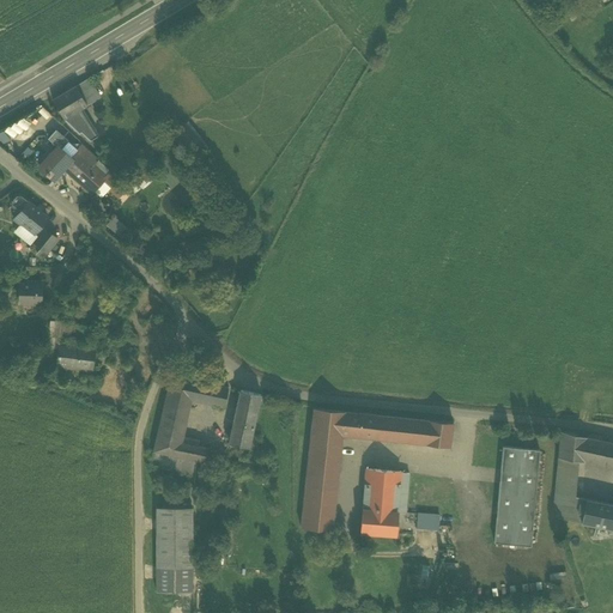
[(76,86),(83,99),(96,91),(87,79),(76,86)]
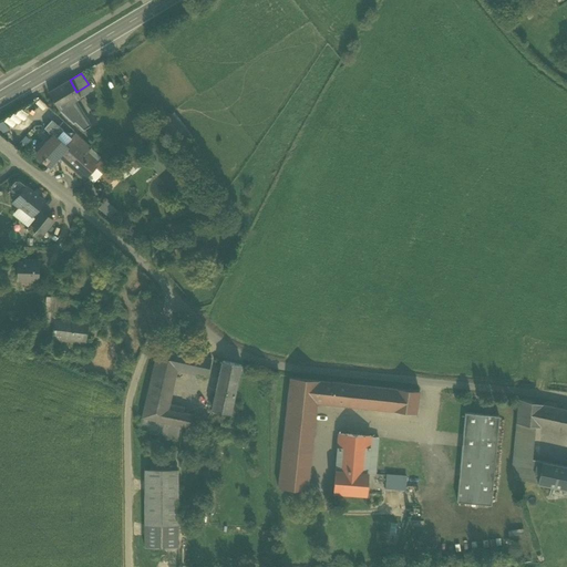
[(49,92),(59,111),(69,104),(81,98),(76,92),(70,80),(49,92)]
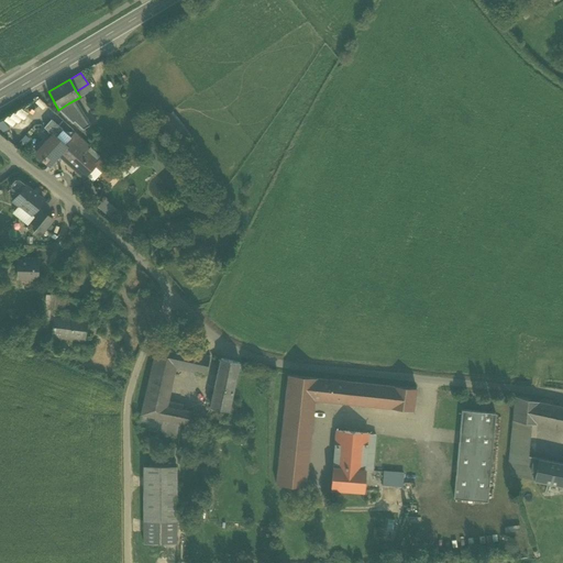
[(76,91),(80,97),(91,90),(88,84),(76,91)]
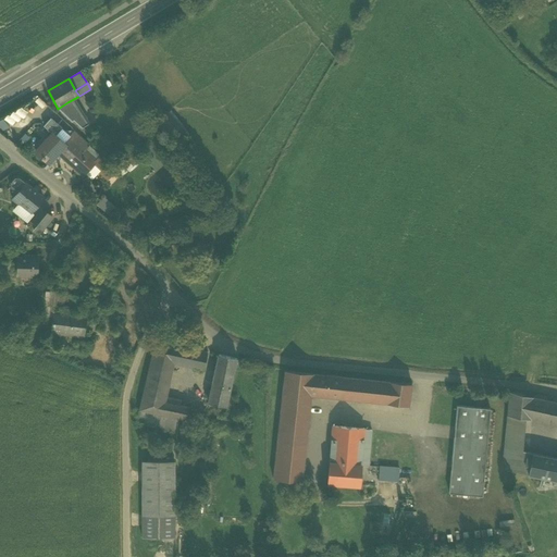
[(58,109),(79,128),(85,125),(74,109),(67,102),(58,109)]
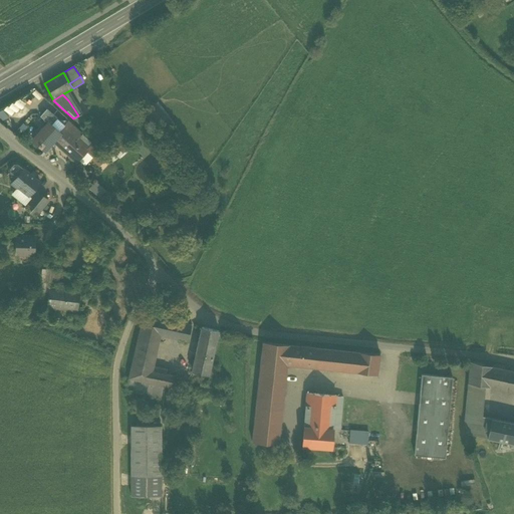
[(158,102),(152,107),(166,124),(172,119),(158,102)]
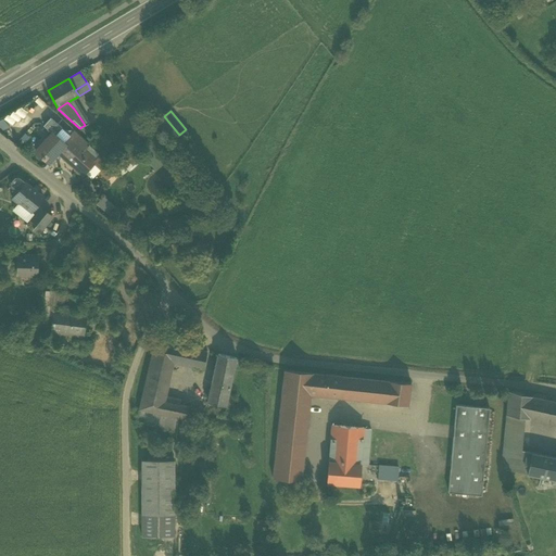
[(179,135),(164,116),(155,122),(172,141),(179,135)]
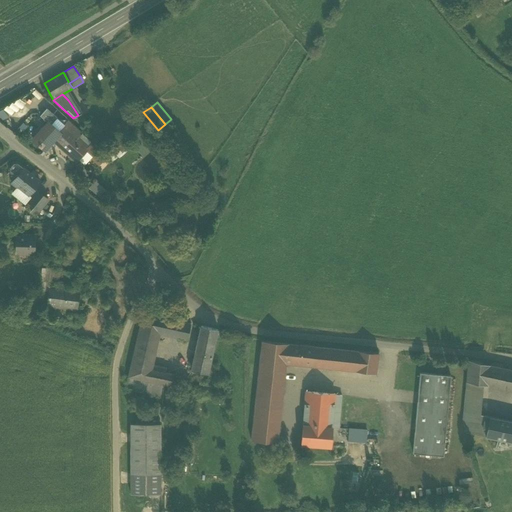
[(53,124),(56,127),(61,122),(46,109),(40,116),(48,122),(52,126),(53,124)]
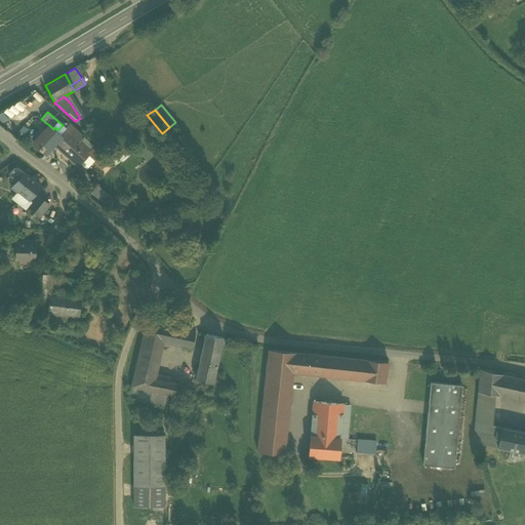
[(3,113),(0,113),(0,121),(2,123),(8,120),(3,113)]
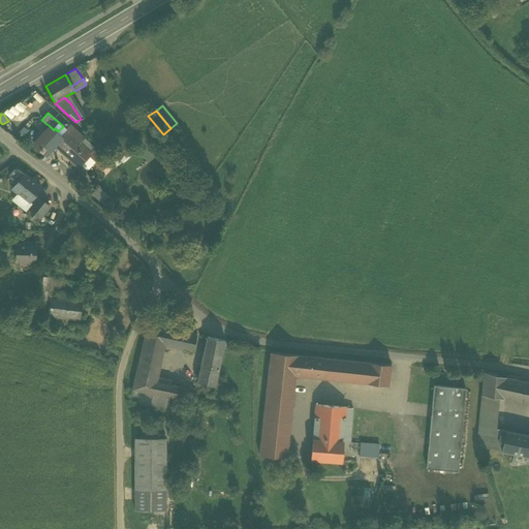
[(65,130),(80,143),(85,137),(70,125),(65,130)]
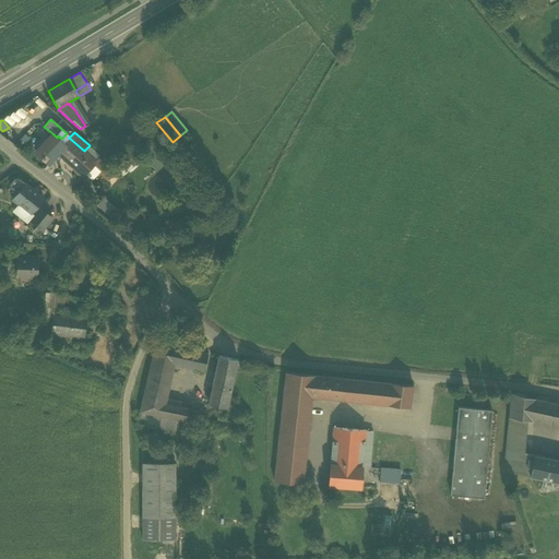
[(49,164),(63,147),(66,145),(63,144),(57,138),(52,133),(36,151),(39,154),(38,154),(49,164)]
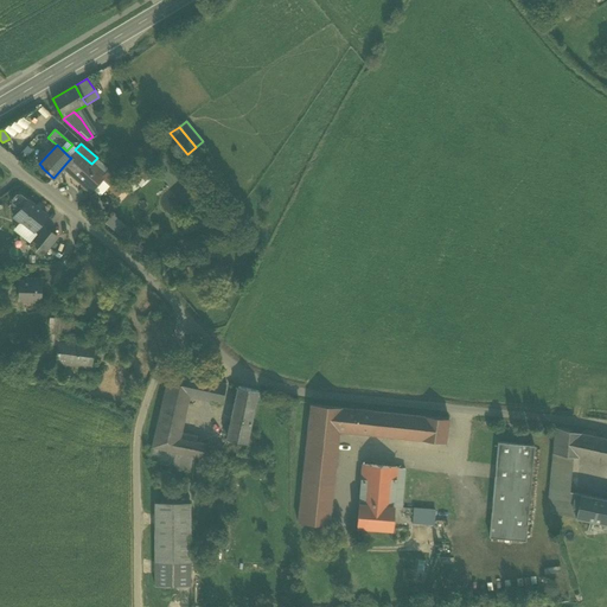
[(75,149),(69,157),(71,158),(69,160),(70,163),(68,168),(66,168),(68,170),(82,184),(82,186),(83,187),(85,189),(88,189),(91,191),(93,190),(103,178),(110,185),(119,193),(126,185),(109,170),(103,176),(91,164),(75,149)]
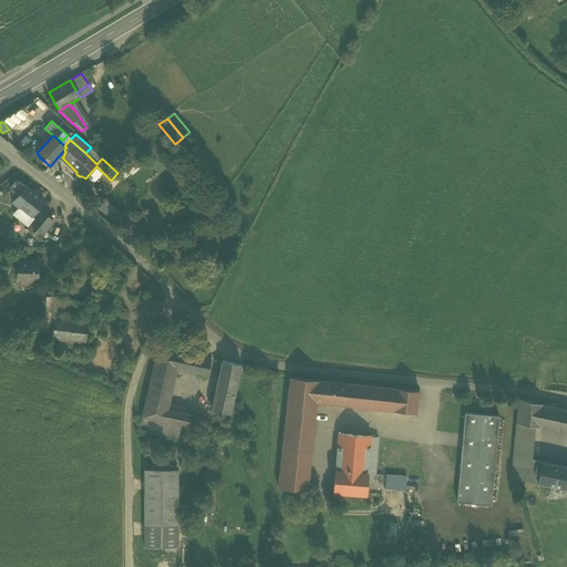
[(96,164),(102,158),(91,147),(85,153),(96,164)]
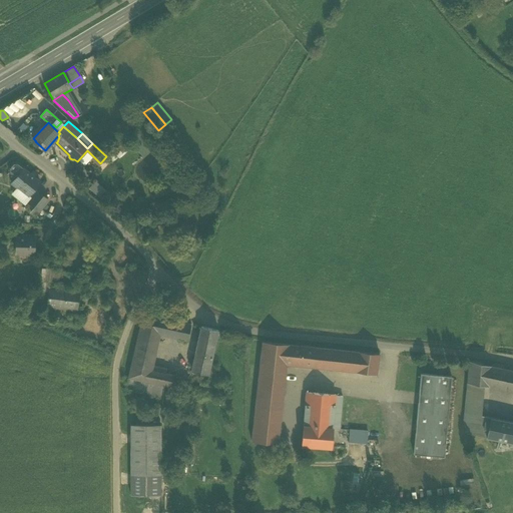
[(122,153),(114,144),(104,153),(112,162),(122,153)]
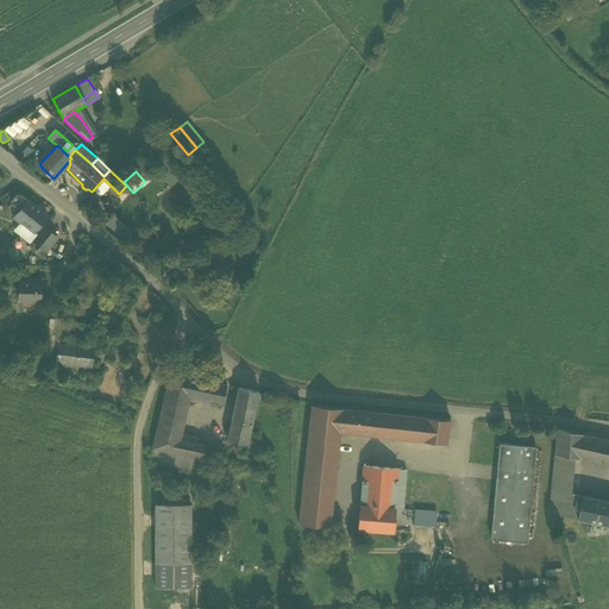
[(104,179),(93,190),(100,198),(108,189),(111,186),(104,179)]
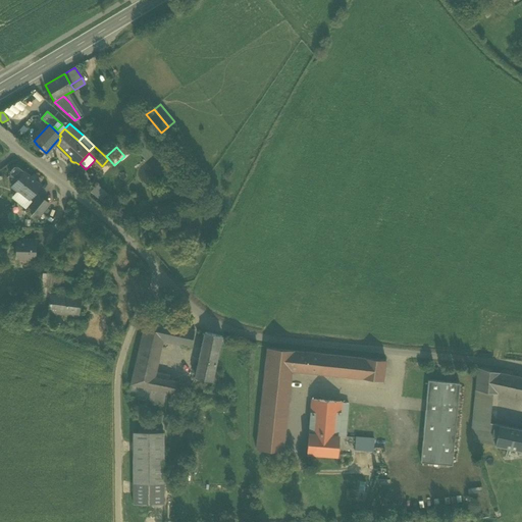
[(100,168),(102,166),(95,159),(93,162),(100,168)]
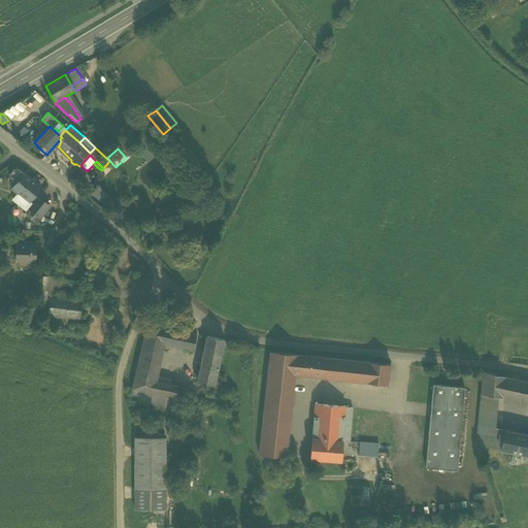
[(9,177),(15,182),(18,182),(24,173),(24,172),(18,167),(13,167),(9,172),(9,177)]
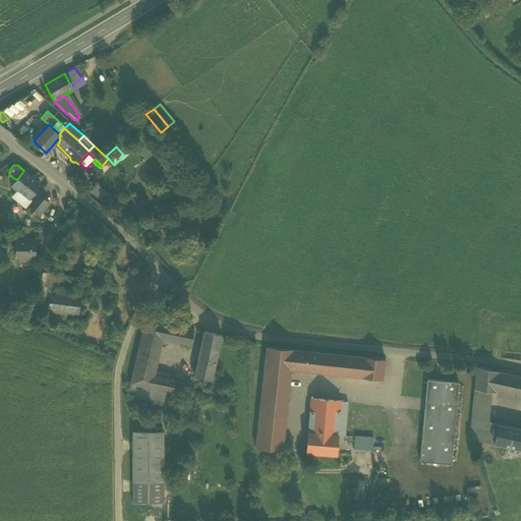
[(41,184),(23,171),(17,179),(15,179),(11,183),(12,187),(16,190),(17,190),(19,190),(30,198),(41,184)]
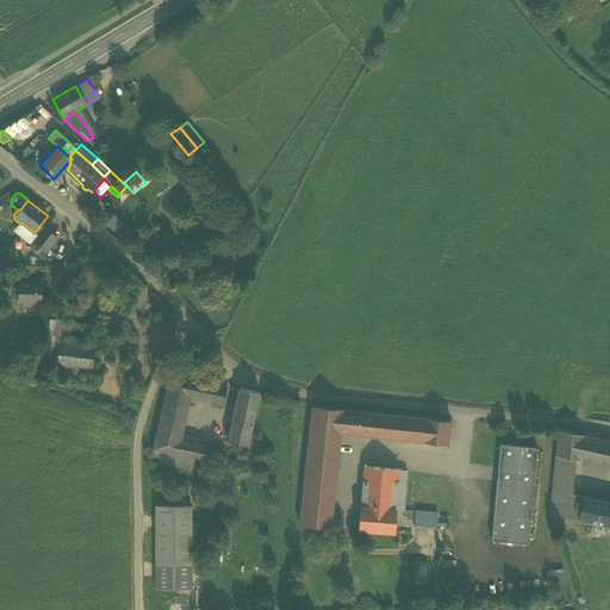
[(125,226),(113,215),(105,224),(118,235),(125,226)]
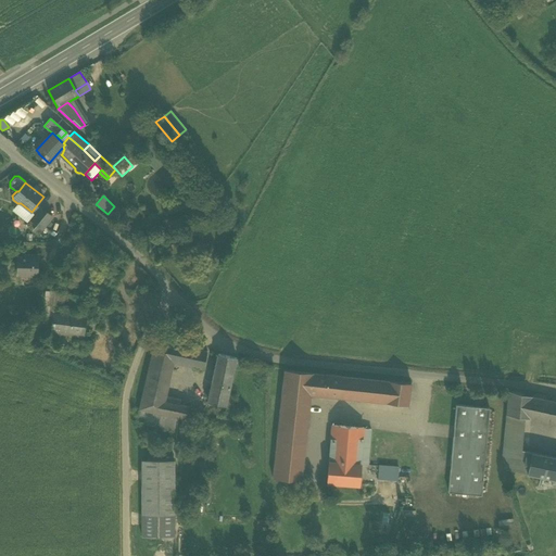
[(35,214),(32,212),(21,203),(19,203),(12,211),(27,224),(30,219),(35,214)]
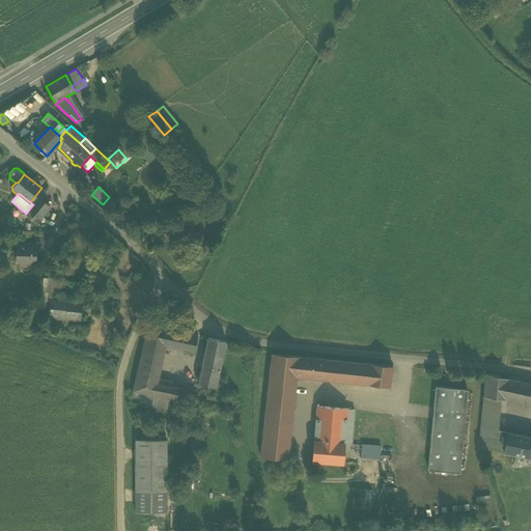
[(36,216),(40,219),(50,207),(38,198),(33,204),(29,210),(36,216)]
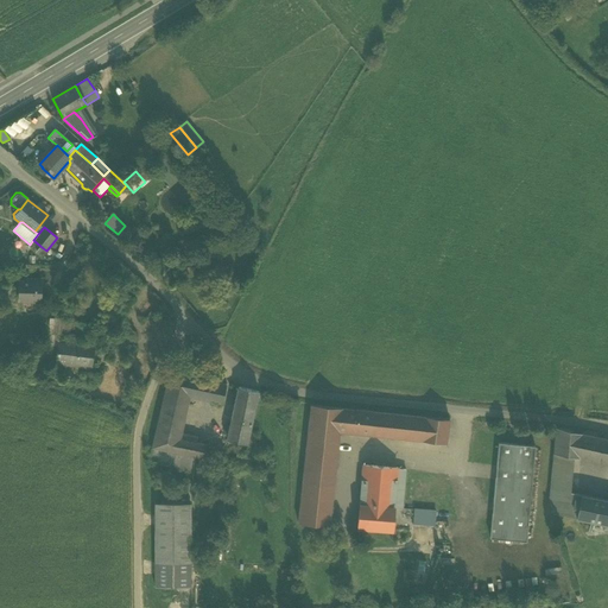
[(18,301),(40,302),(42,280),(32,280),(32,283),(19,282),(18,301)]
